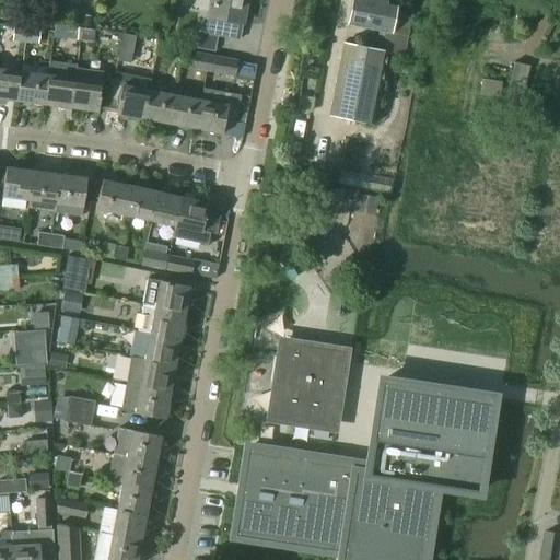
[(210,0),(208,16),(243,23),(246,0),(210,0)]
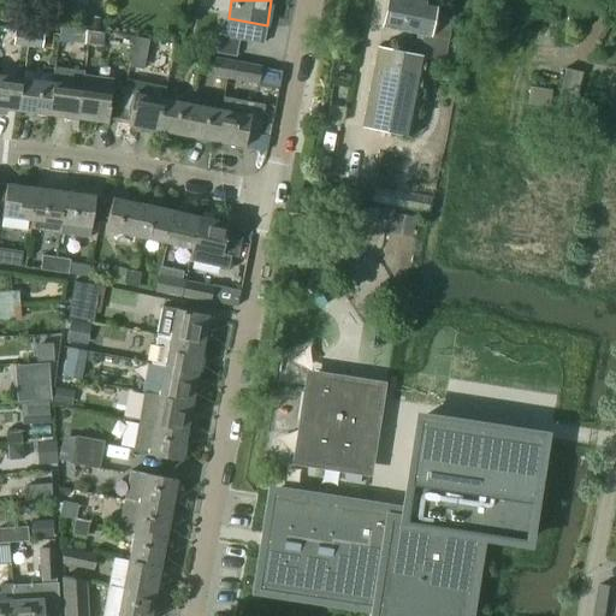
[(410,43),(409,52),(415,53),(426,55),(425,60),(444,64),(450,33),(431,29),(436,7),(401,0),(388,0),(383,27),(416,34),(414,45),(410,43)]
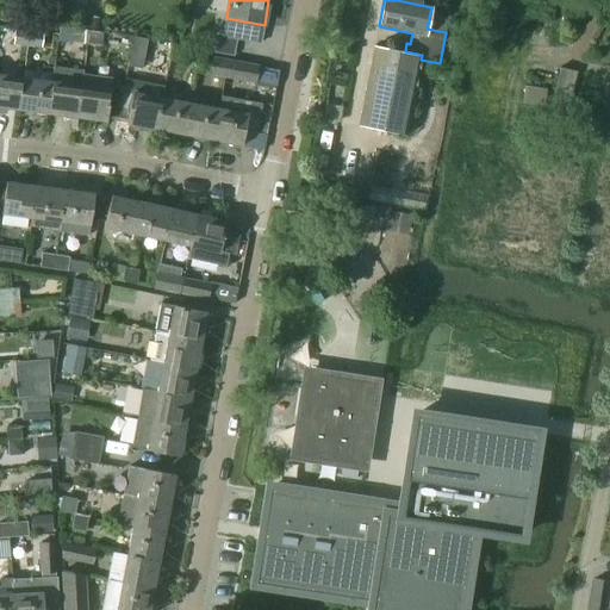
[(85,17),(83,30),(98,31),(99,19),(85,17)]
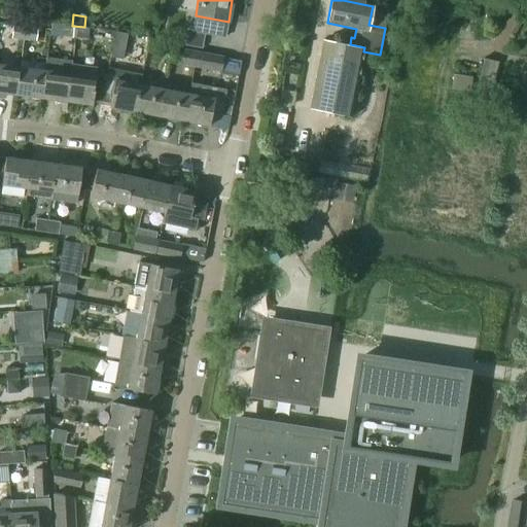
[(25,40),(27,28),(12,26),(11,38),(25,40)]
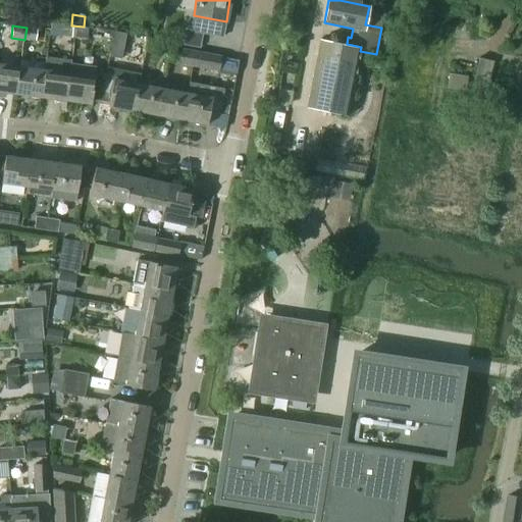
[(61,37),(74,39),(76,27),(63,25),(61,37)]
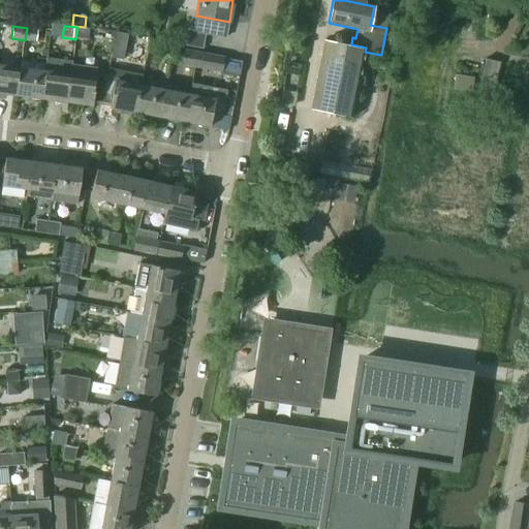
[(78,27),(75,39),(88,41),(90,29),(78,27)]
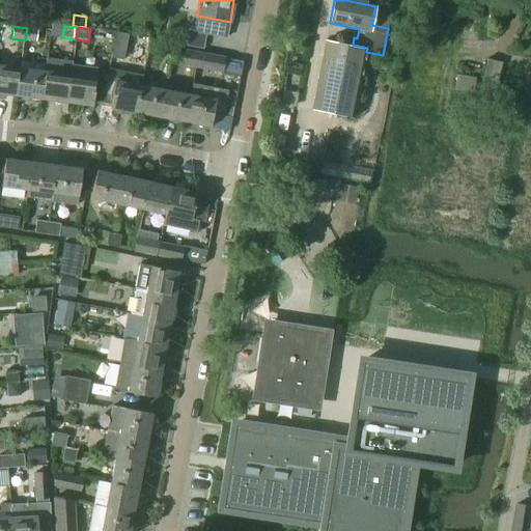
[(38,29),(27,28),(25,40),(36,43),(38,29)]
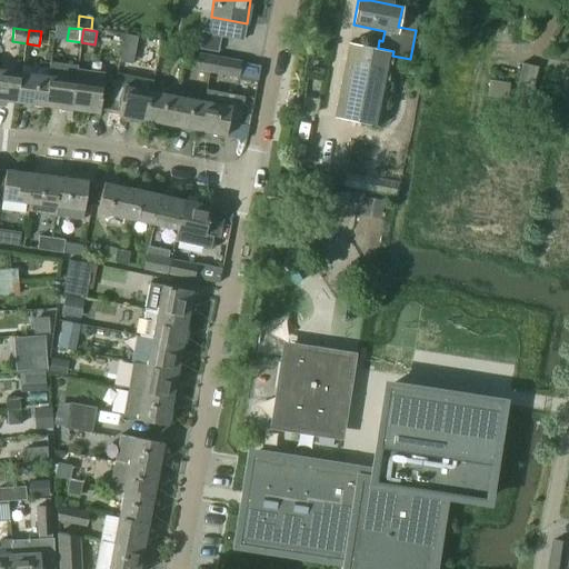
[(218,52),(221,35),(201,31),(198,49),(218,52)]
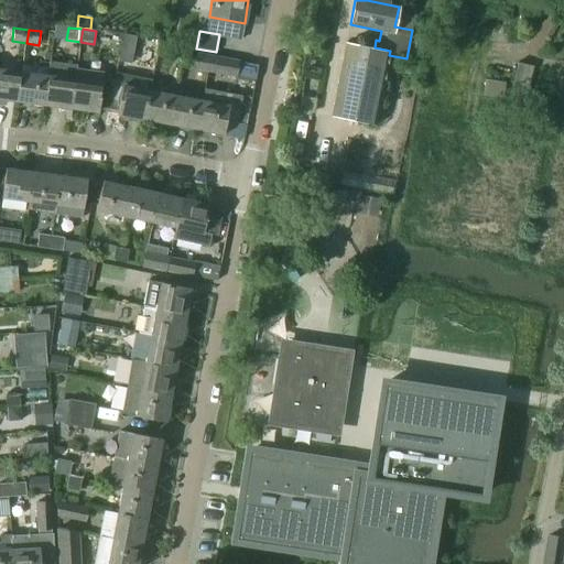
[(118,62),(131,65),(137,36),(123,34),(118,62)]
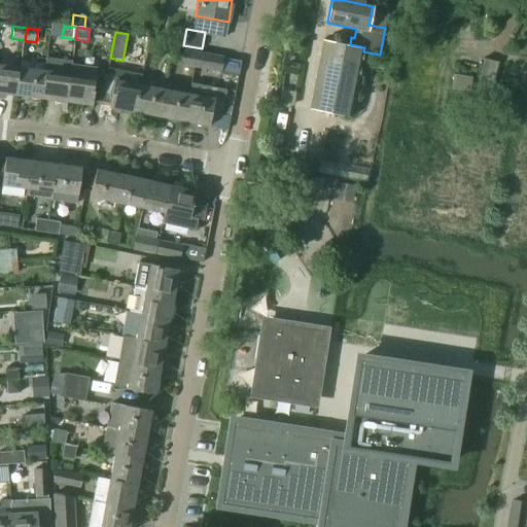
[(148,38),(146,50),(159,53),(161,40),(148,38)]
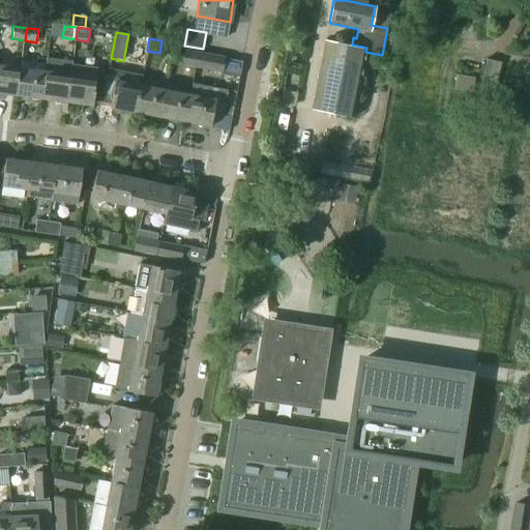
[(357,46),(352,45),(325,40),(312,110),(353,117),(365,52),(366,48),(357,46)]
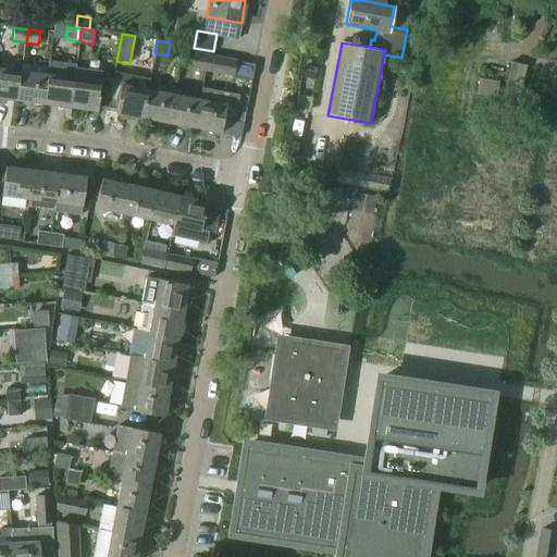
[(192,70),(205,72),(208,57),(194,53),(192,70)]
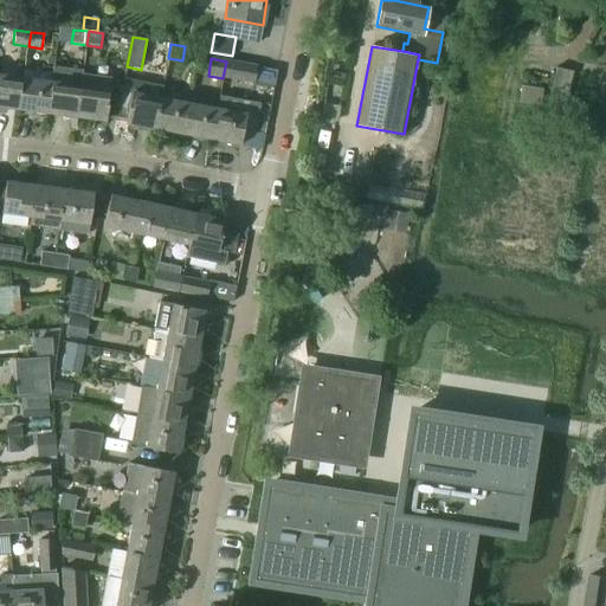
[(226,62),(223,78),(255,84),(258,68),(226,62)]
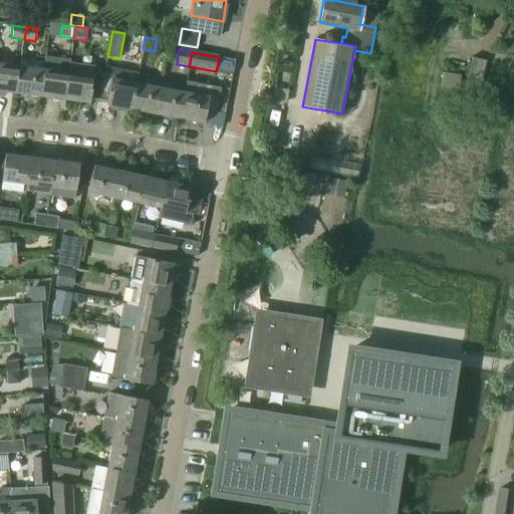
[(45,56),(44,63),(45,63),(40,95),(65,99),(70,62),(70,59),(45,56)]
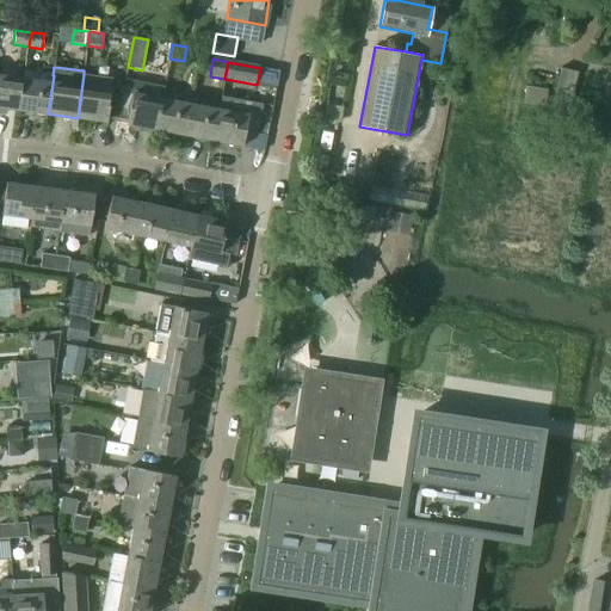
[(560,68),(553,100),(571,105),(579,73),(560,68)]
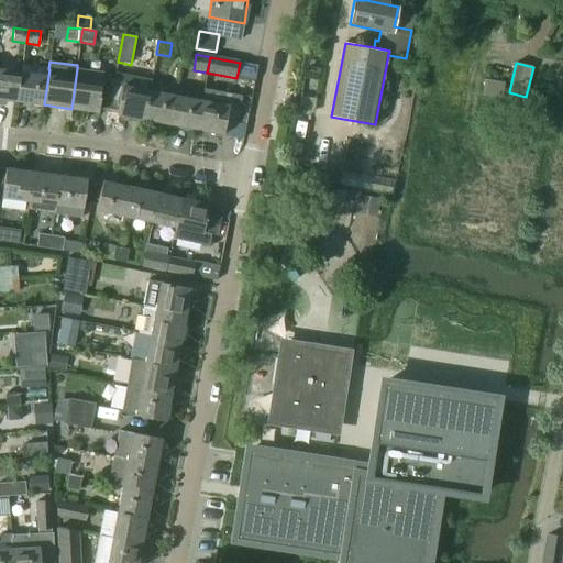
[(37,67),(37,74),(22,73),(18,101),(44,105),(50,69),(48,69),(37,67)]
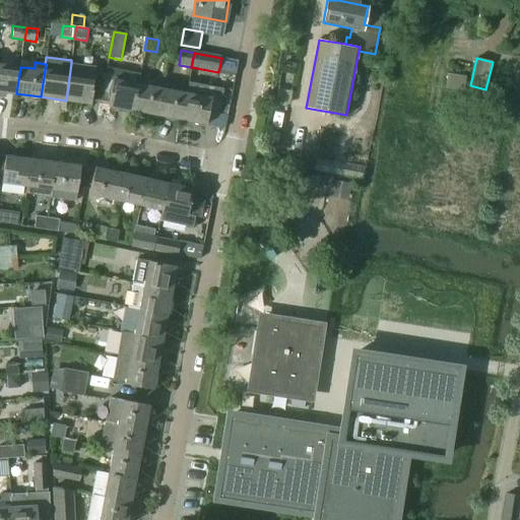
[(16,93),(20,67),(0,63),(0,94),(5,96),(6,92),(16,93)]
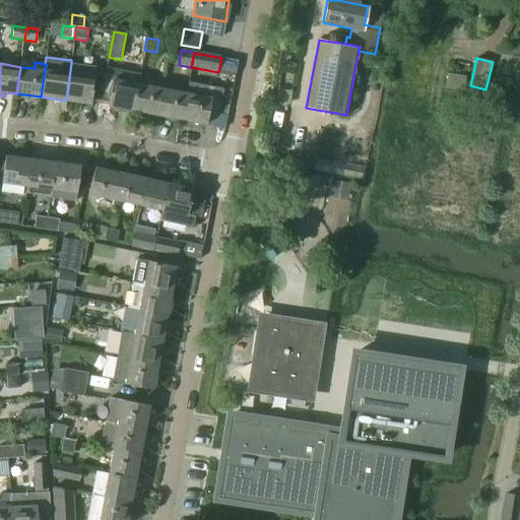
[(95,67),(71,63),(66,101),(90,104),(95,67)]
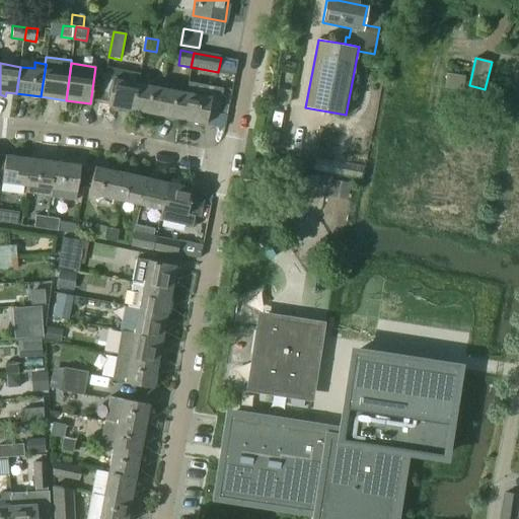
[(132,110),(139,73),(115,69),(107,105),(109,106),(109,110),(121,113),(122,108),(132,110)]
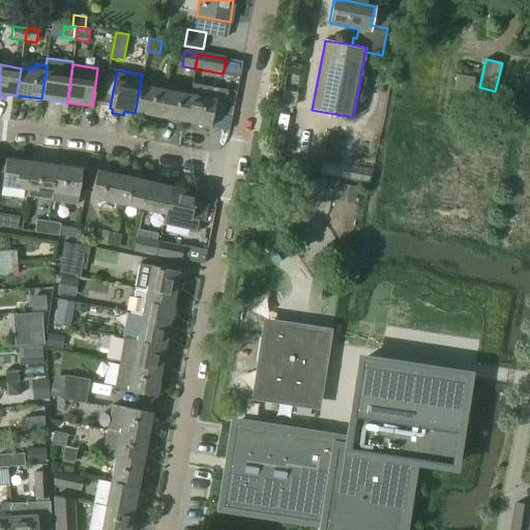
[(159,117),(165,89),(141,85),(143,75),(142,75),(135,113),(159,117)]
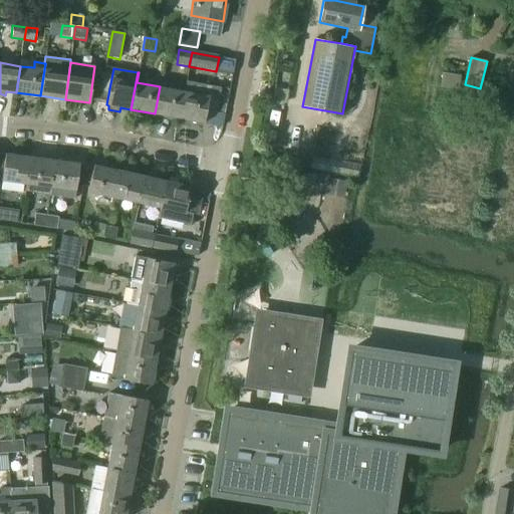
[(184,91),(179,118),(181,118),(180,122),(191,124),(192,120),(204,122),(206,110),(216,112),(220,87),(186,81),(184,91)]
